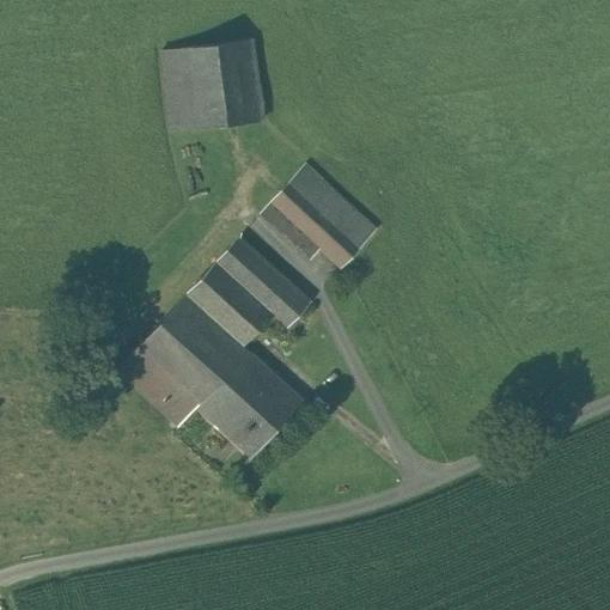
[(262,35),(181,47),(191,135),(275,120),(262,35)]
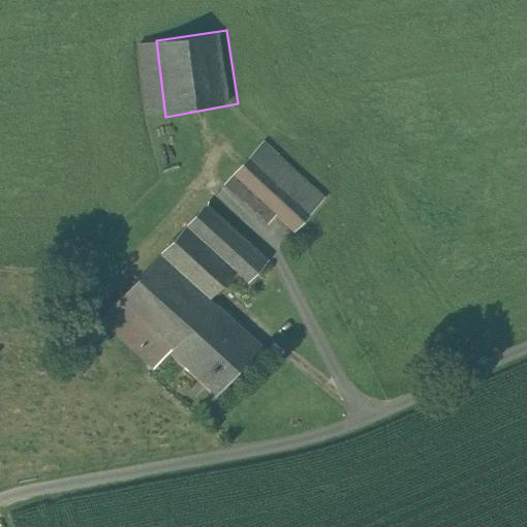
[(323,203),(276,158),(276,157),(254,137),(219,177),(288,242),(323,203)]
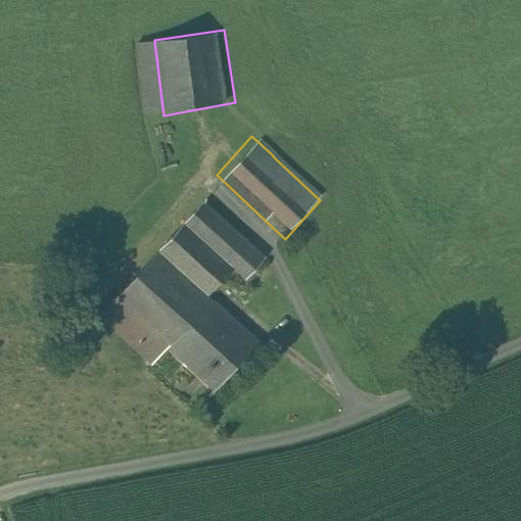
[(258,261),(193,200),(151,246),(208,297),(227,276),(237,285),(258,261)]
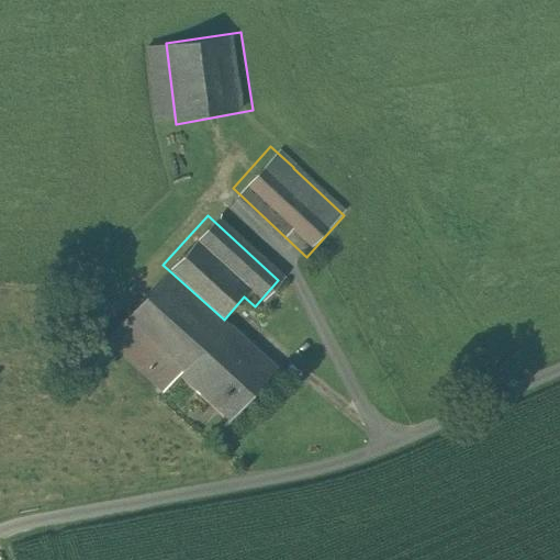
[(224,320),(163,265),(118,314),(179,370),(211,399),(257,349),(224,320)]
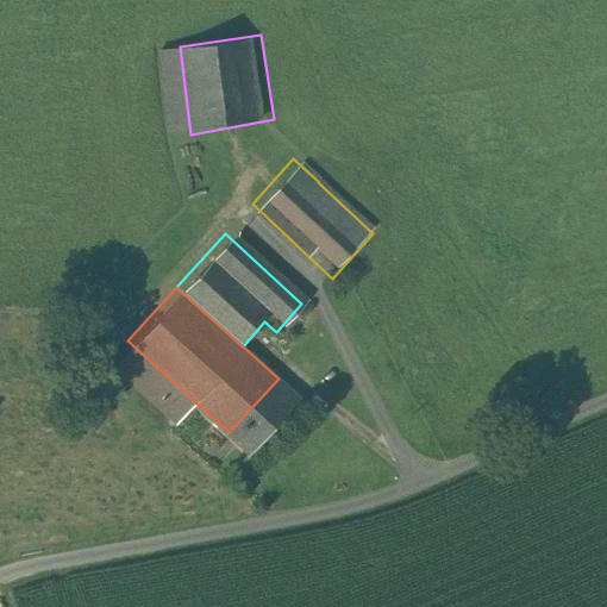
[(194,401),(127,340),(104,367),(136,396),(170,429),(194,401)]
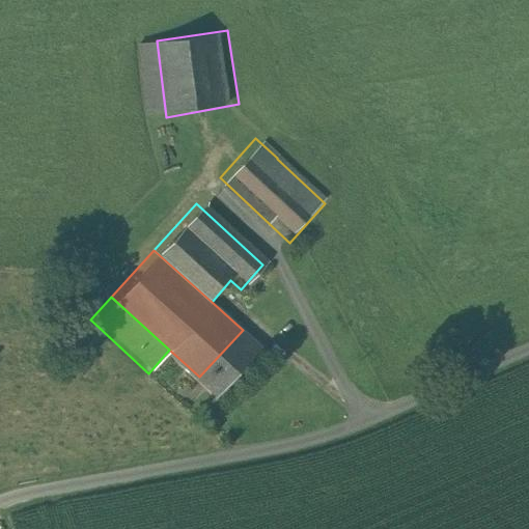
[(243,330),(199,377),(219,394),(250,361),(261,347),(243,330)]
